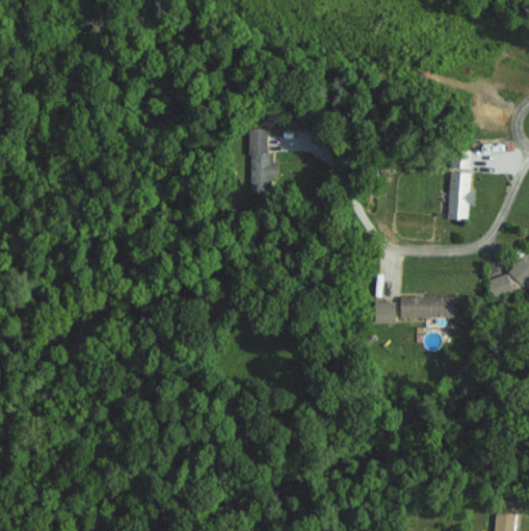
[(269,129),(250,128),(249,183),(278,183),(278,162),(268,162),(269,129)]
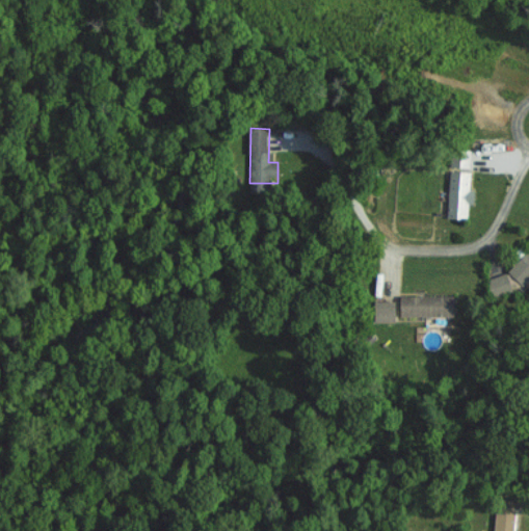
[(452,167),(470,168),(471,151),(452,150),(452,167)]
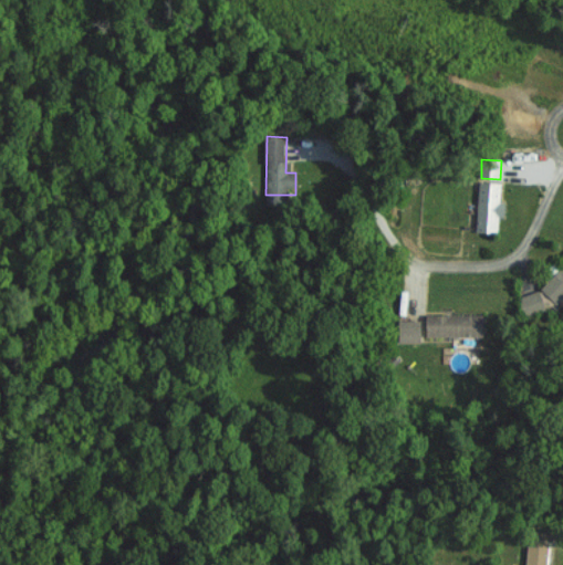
[(500,202),(501,182),(479,181),(477,231),(499,232),(499,218),(506,218),(506,203),(500,202)]
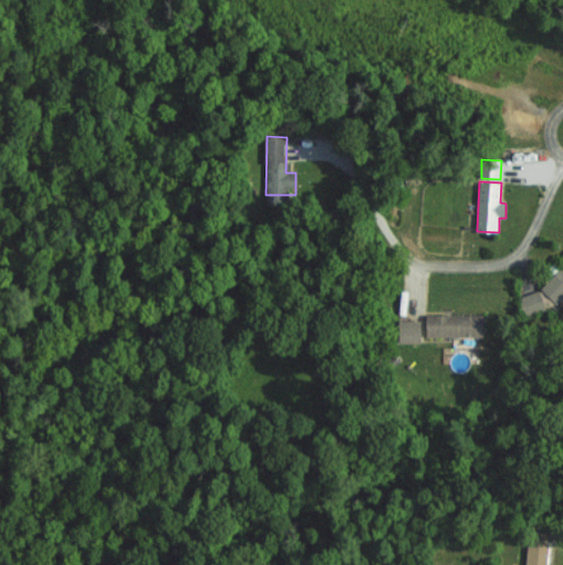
[(556,304),(562,297),(562,267),(541,290),(556,304)]
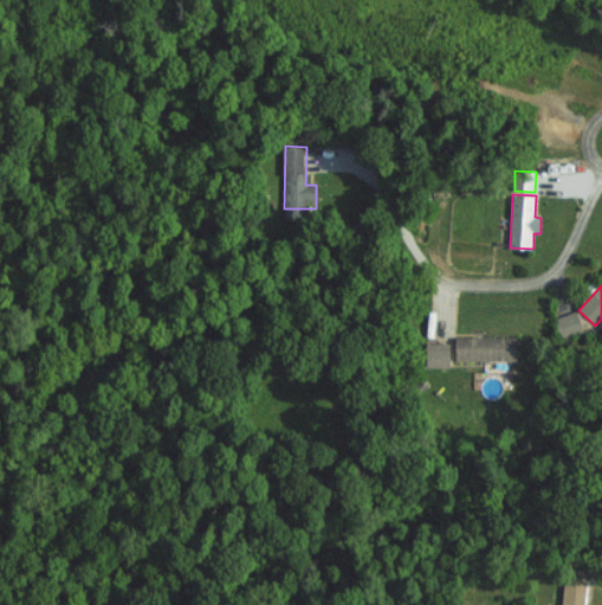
[(584,333),(578,313),(556,319),(562,339),(584,333)]
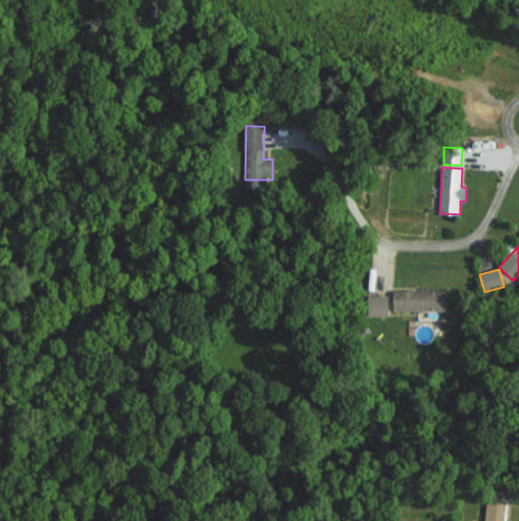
[(447,291),(393,290),(392,311),(446,312),(447,291)]
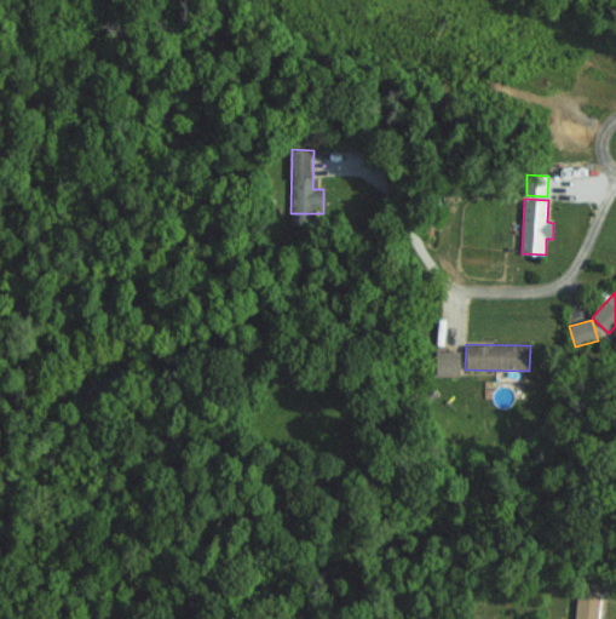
[(461,353),(436,351),(436,377),(460,377),(461,353)]
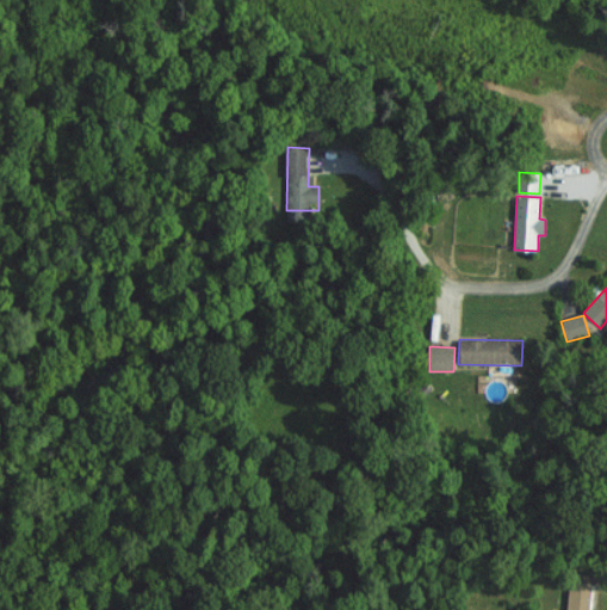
[(590,609),(594,589),(571,586),(567,609),(590,609)]
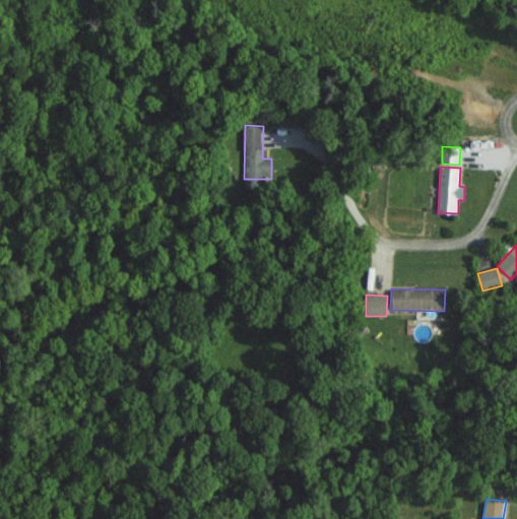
All buildings are outlined.
